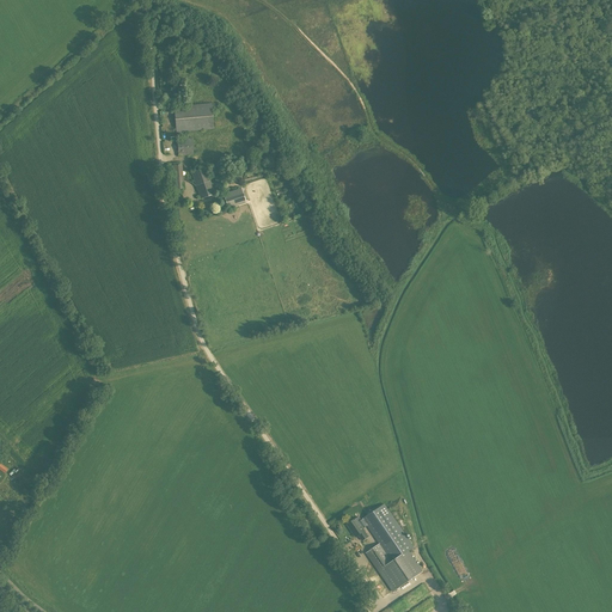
[(177,133),(214,129),(212,104),(175,106),(177,133)]
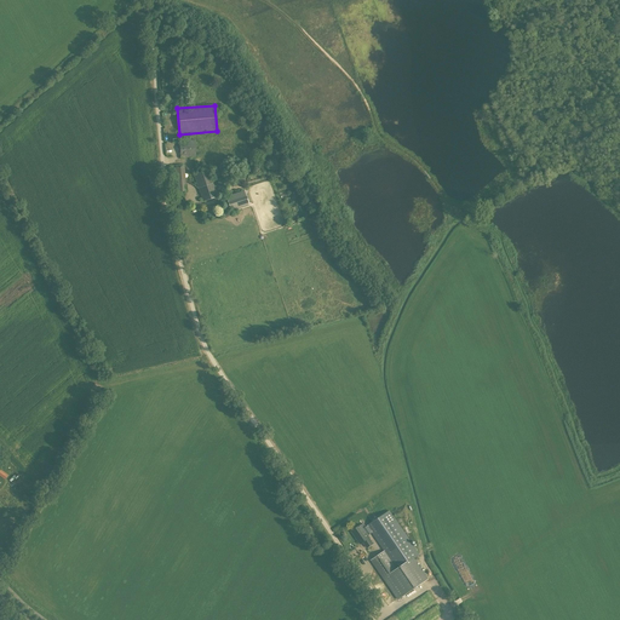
[(181,159),(245,153),(242,136),(179,142),(181,159)]
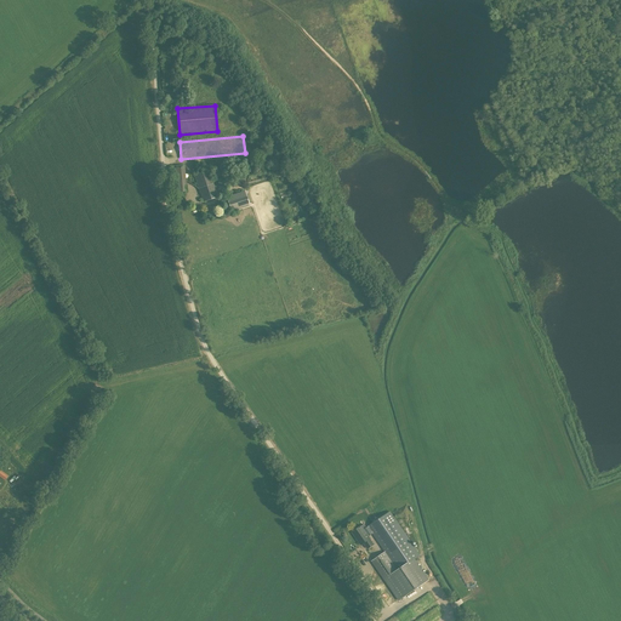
[(174,193),(187,192),(184,167),(171,169),(174,193)]
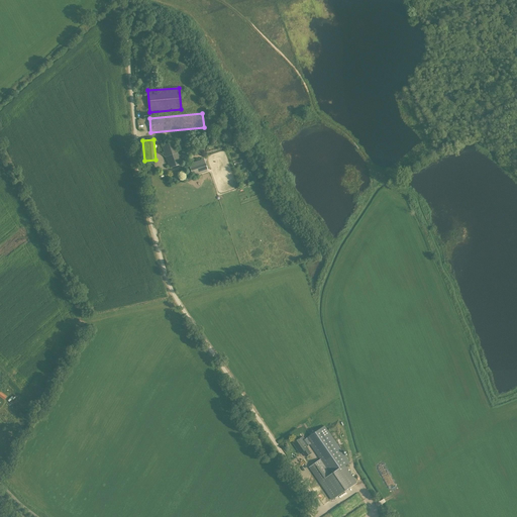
[(166,158),(178,152),(174,141),(162,145),(166,158)]
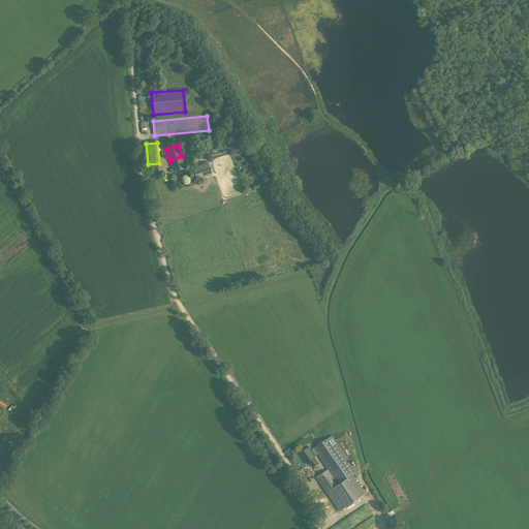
[(169,161),(174,172),(186,167),(182,156),(169,161)]
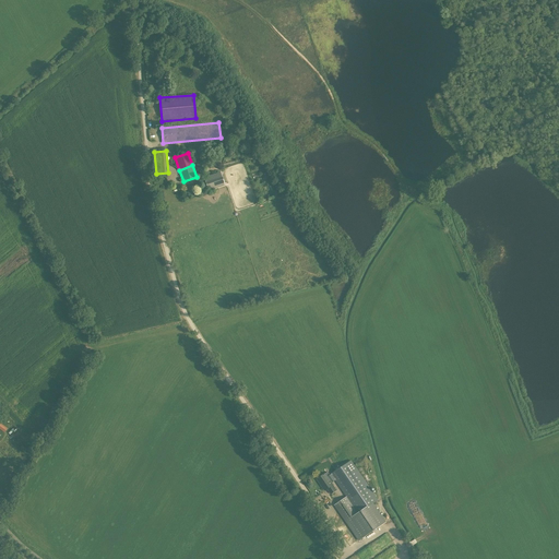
[(221,174),(215,176),(214,174),(203,178),(207,190),(224,185),(223,179),(224,178),(223,174),(221,174)]
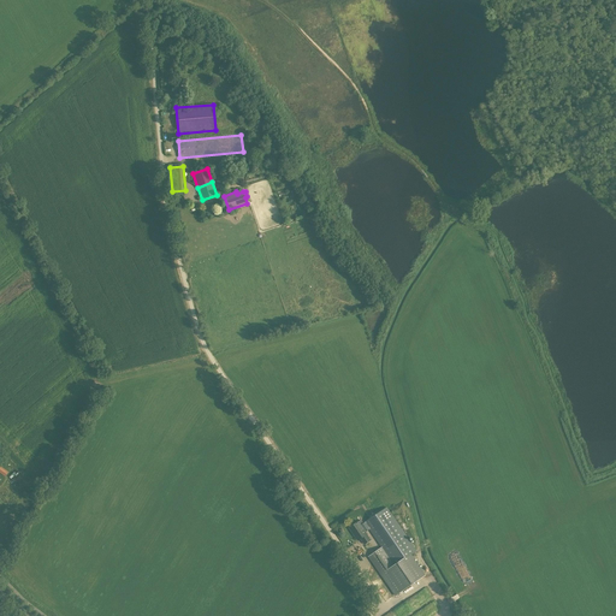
[(416,551),(386,508),(361,526),(359,522),(349,528),(357,540),(361,539),(365,545),(371,540),(365,532),(369,529),(383,548),(368,557),(395,596),(426,575),(412,555),(416,551)]
